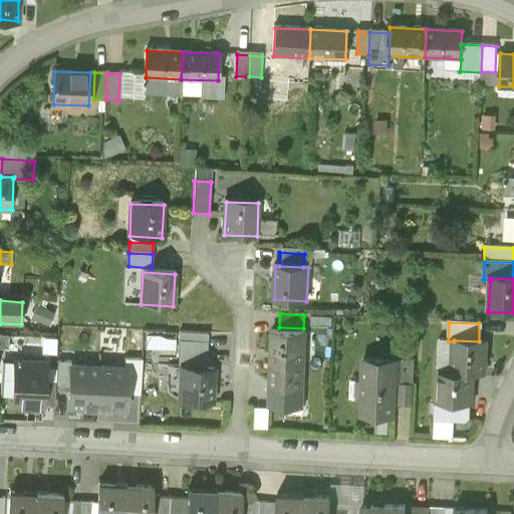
[(303,365),(304,332),(270,331),(269,364),(303,365)]
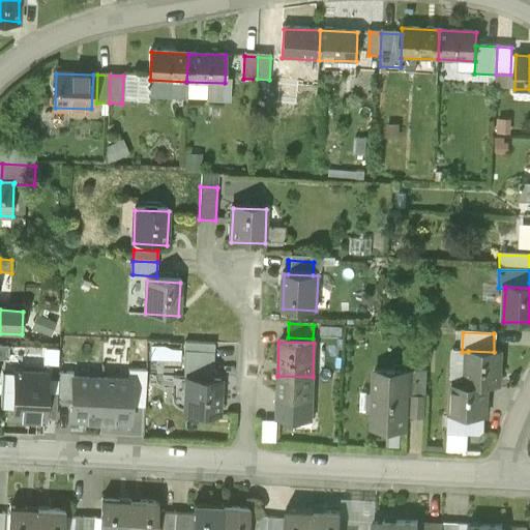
[(214,344),(185,343),(184,366),(213,369),(214,344)]
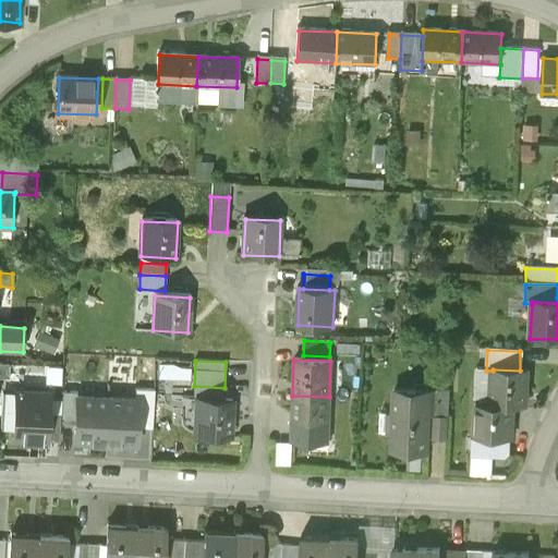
[(0,365),(0,378),(9,379),(10,366),(0,365)]
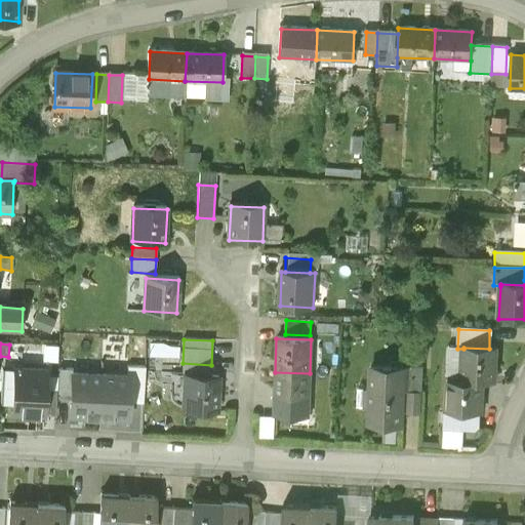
[(481,384),(494,384),(495,350),(489,349),(463,348),(463,349),(461,382),(481,384)]
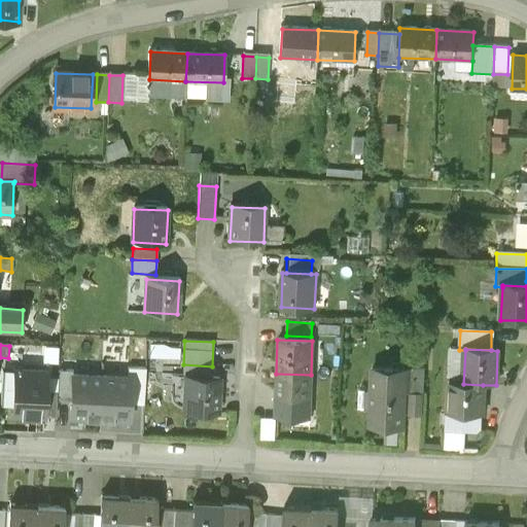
[(424,369),(412,369),(410,392),(423,393),(424,369)]
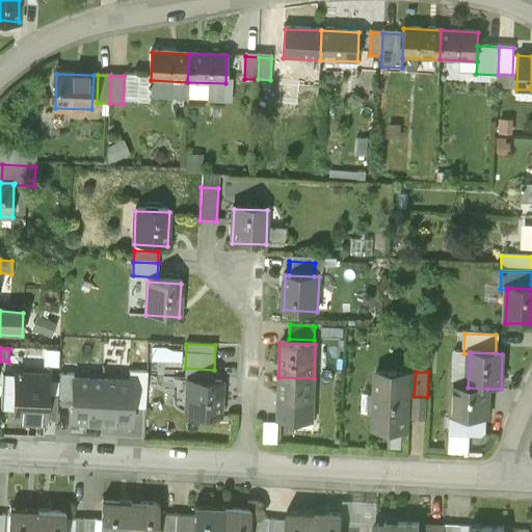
[(44,421),(44,420),(45,396),(46,376),(15,374),(12,419),(44,421)]
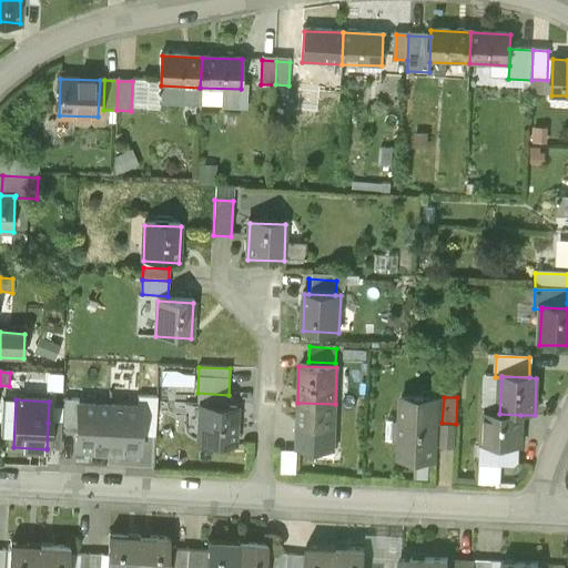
[(335,404),(297,403),(296,448),(334,450),(335,404)]
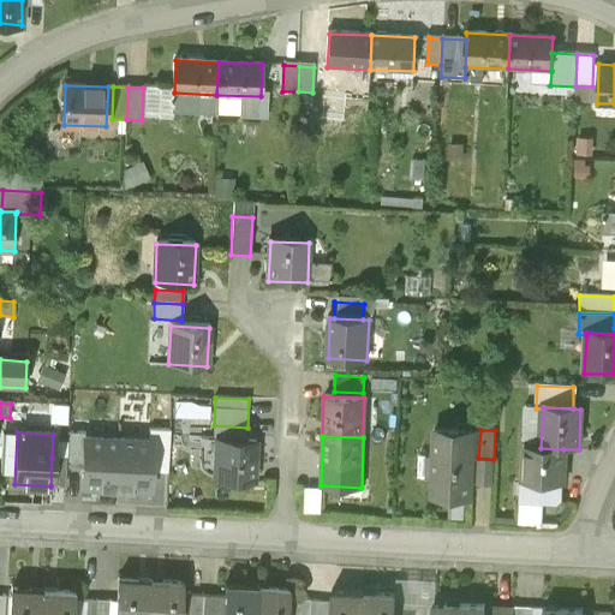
[(118,441),(84,439),(82,488),(100,489),(100,491),(115,491),(118,441)]
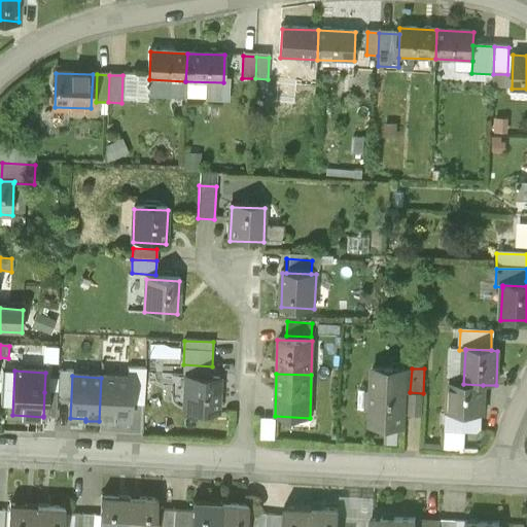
[(217,413),(218,379),(185,377),(184,412),(217,413)]
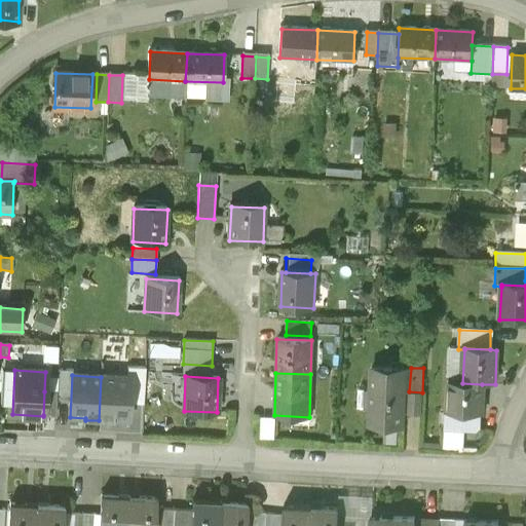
[(101,377),(99,420),(113,421),(113,419),(128,419),(130,378),(101,377)]
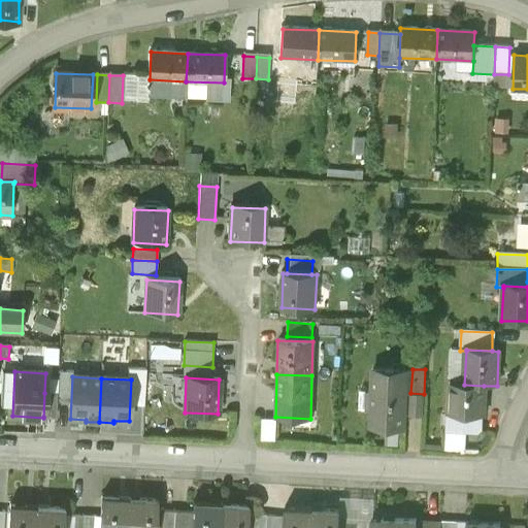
[(483,417),(484,386),(464,385),(451,384),(450,415),(460,416),(483,417)]
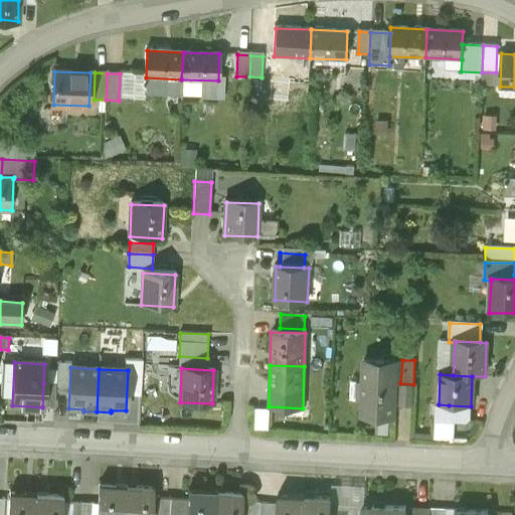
[(394,415),(395,382),(363,380),(362,414),(394,415)]
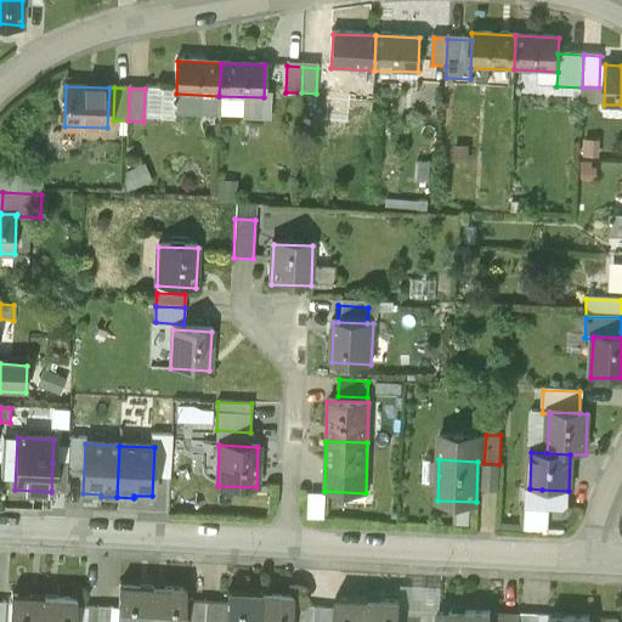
[(52,463),(51,491),(66,492),(67,464),(52,463)]
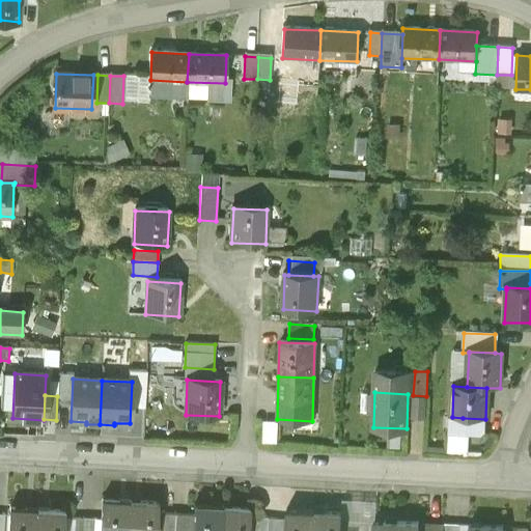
[(485,419),(463,418),(462,431),(484,432),(485,419)]
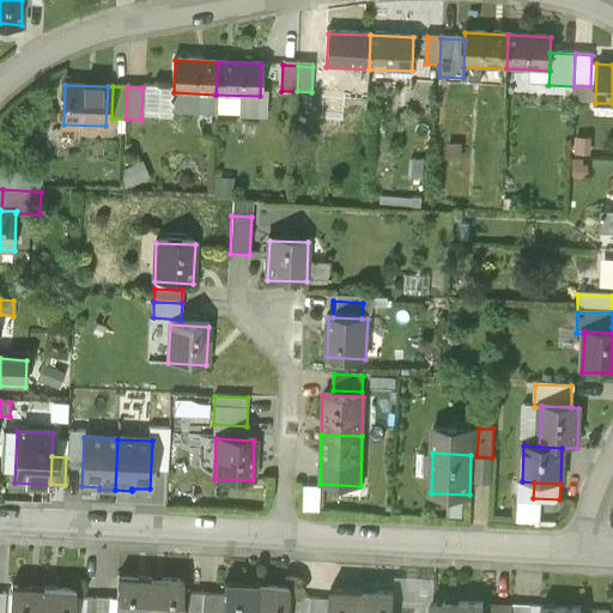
[(146,612),(149,581),(119,578),(116,612),(146,612)]
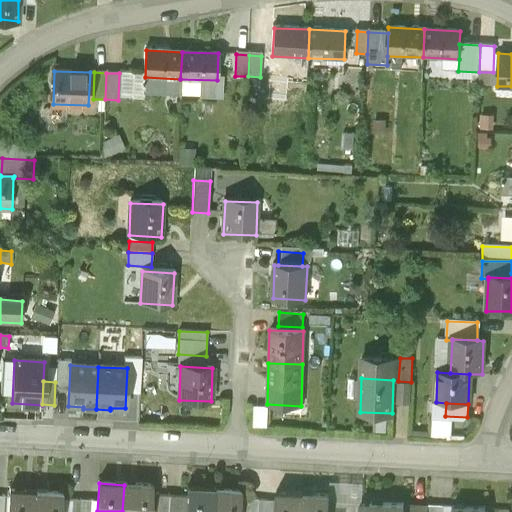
[(149,511),(150,486),(124,485),(122,511),(149,511)]
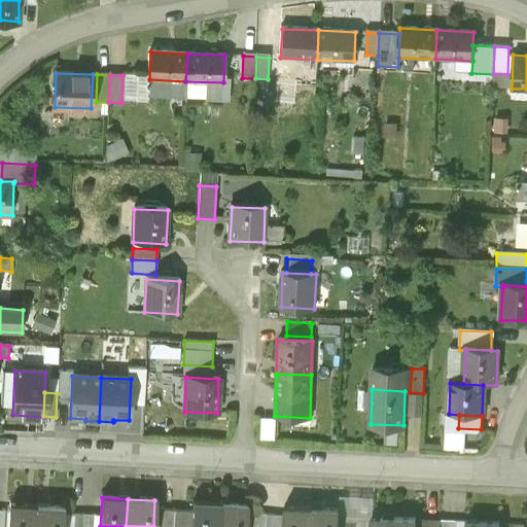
[(218,526),(219,503),(194,502),(191,526),(218,526)]
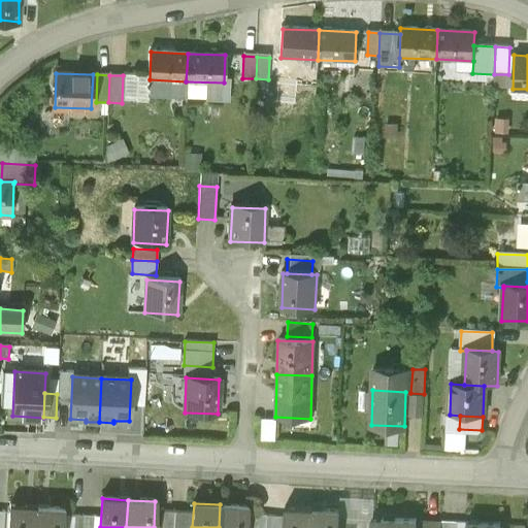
[(248,506),(220,504),(219,527),(245,527),(246,514),(248,506)]
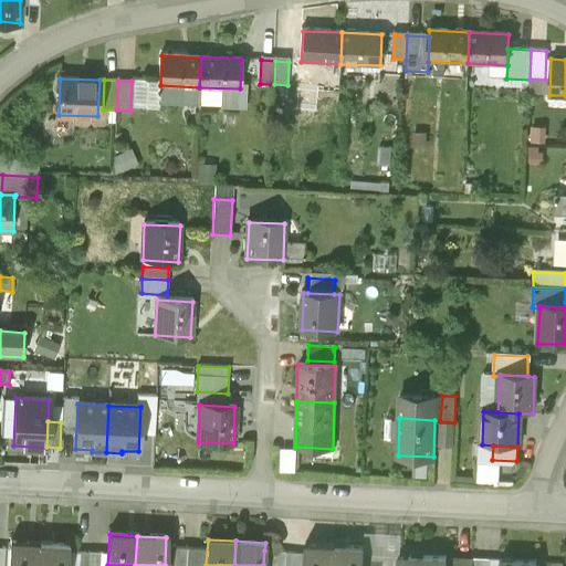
[(10,543),(9,565),(37,565),(39,544),(10,543)]
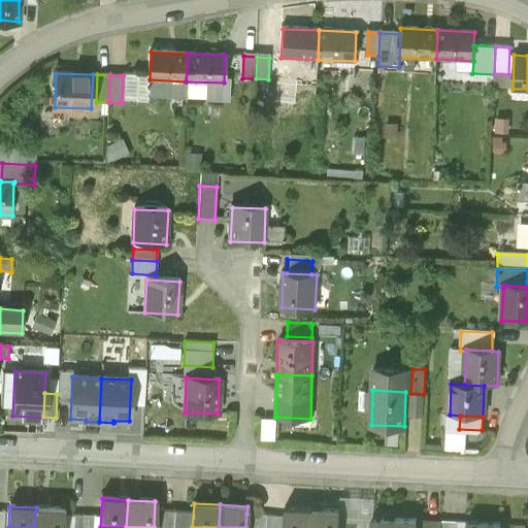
[(36,507),(34,527),(62,527),(64,509),(36,507)]
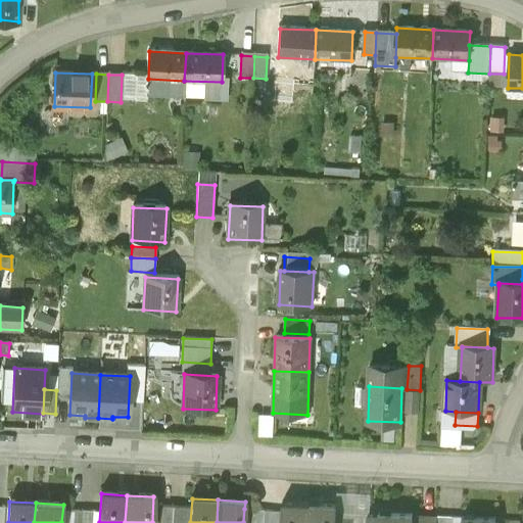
[(306,522),(308,505),(282,503),(281,512),(280,522),(306,522)]
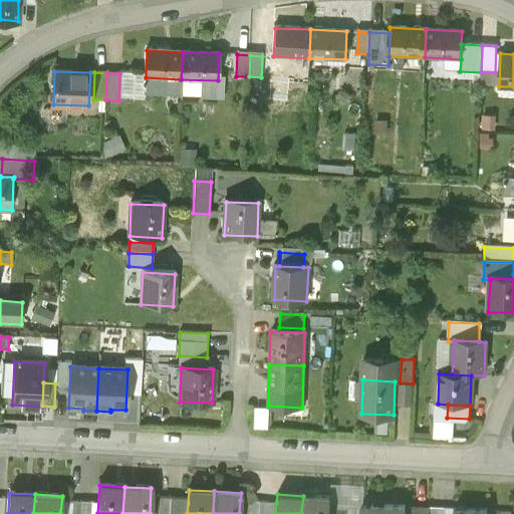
[(168,513),(169,497),(157,496),(155,513),(168,513)]
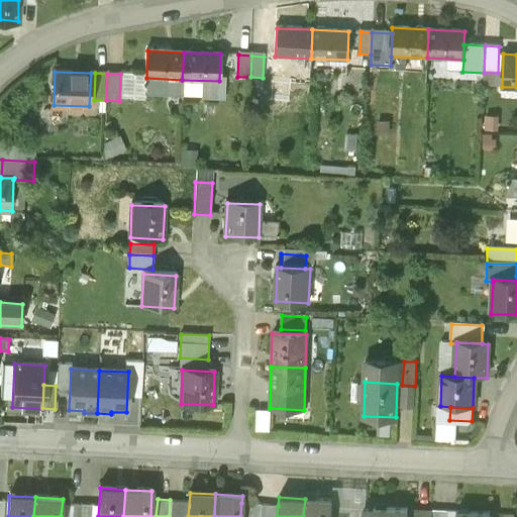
[(331,500),(305,499),(303,516),(330,516),(331,510),(331,500)]
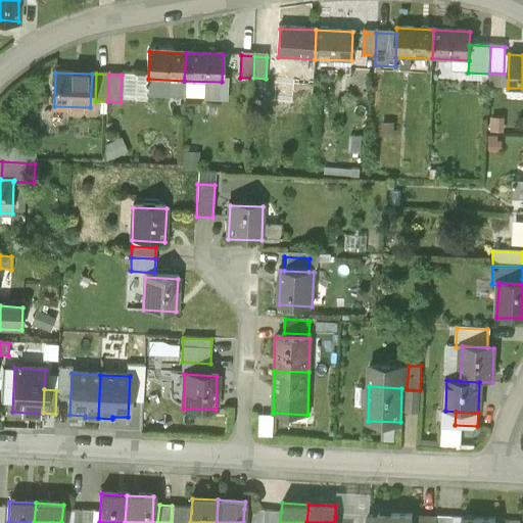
[(184,522),(185,507),(172,506),(171,522),(184,522)]
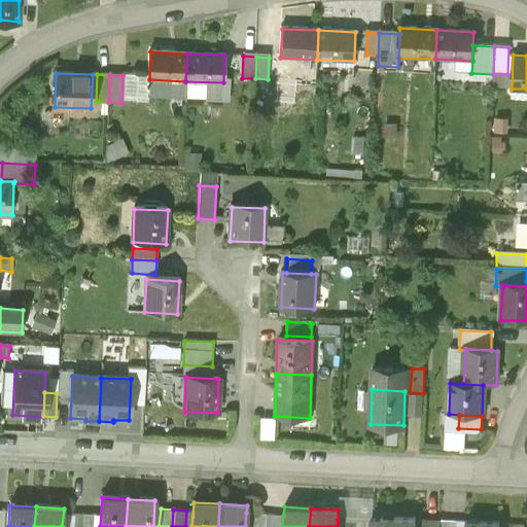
[(264,526),(265,515),(246,513),(245,526),(264,526)]
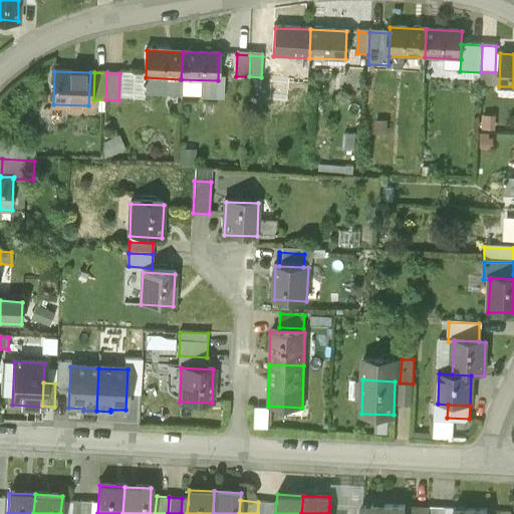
[(78,513),(79,503),(67,502),(66,513),(78,513)]
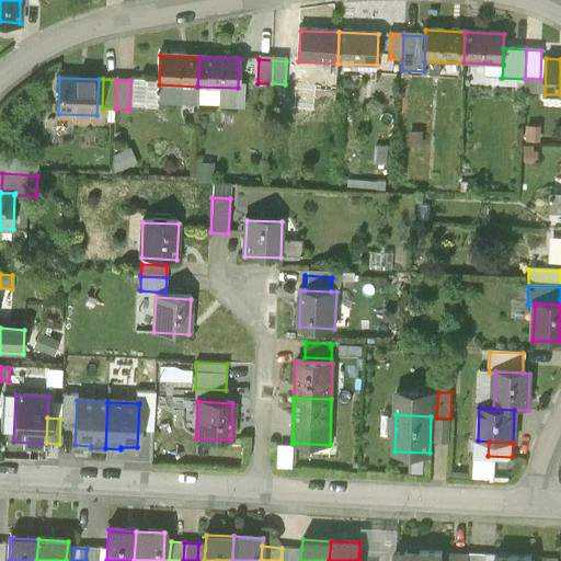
[(300,560),(301,549),(282,548),(281,560),(300,560)]
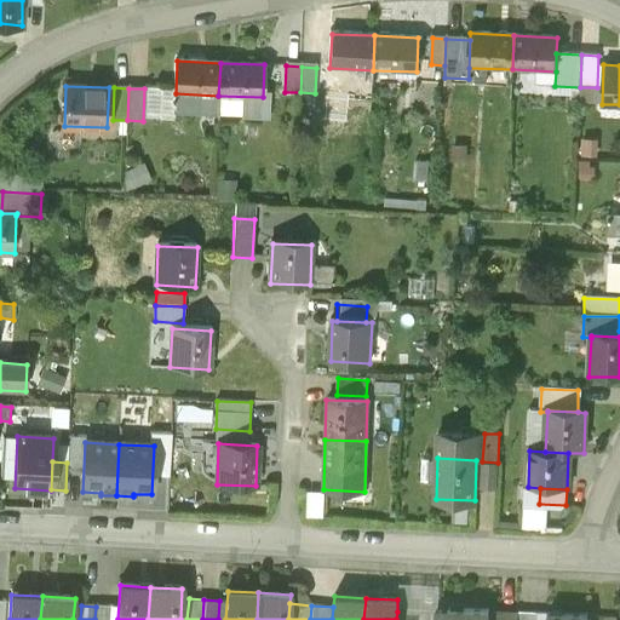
[(110,619),(112,607),(96,607),(95,619),(110,619)]
